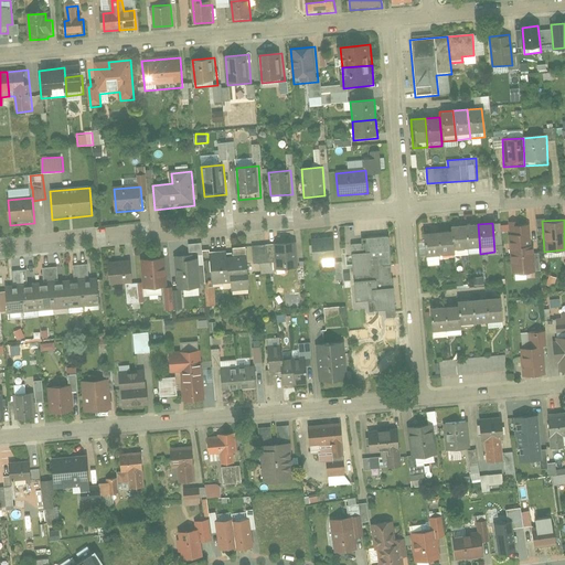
[(478,224),(464,225),(466,255),(480,254),(478,224)]
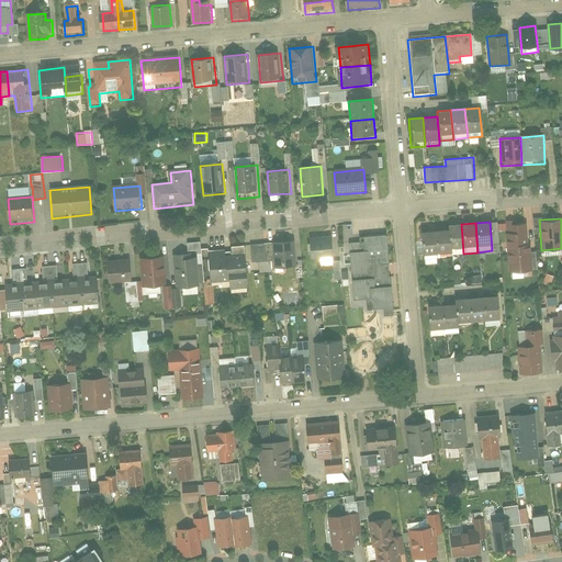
[(504,225),(507,271),(530,269),(526,223),(504,225)]
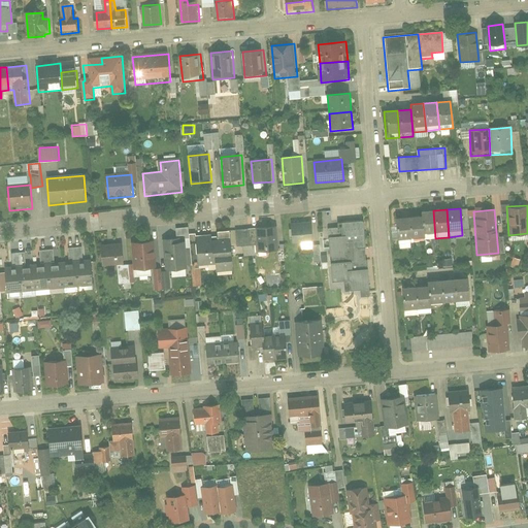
[(433,210),(420,211),(420,217),(422,239),(435,238),(433,210)]
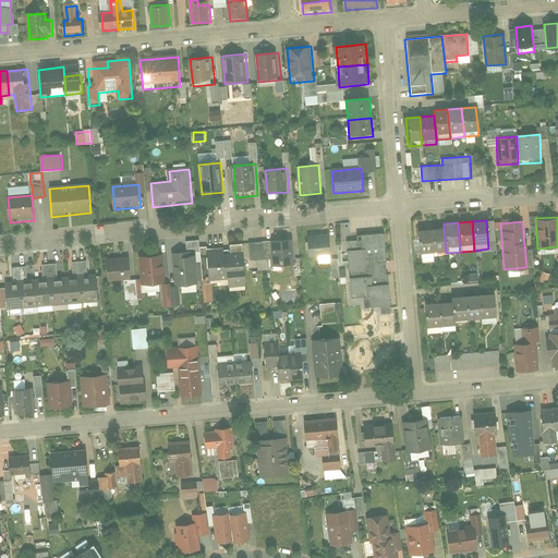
[(444,229),(429,230),(433,258),(446,257),(446,253),(444,229)]
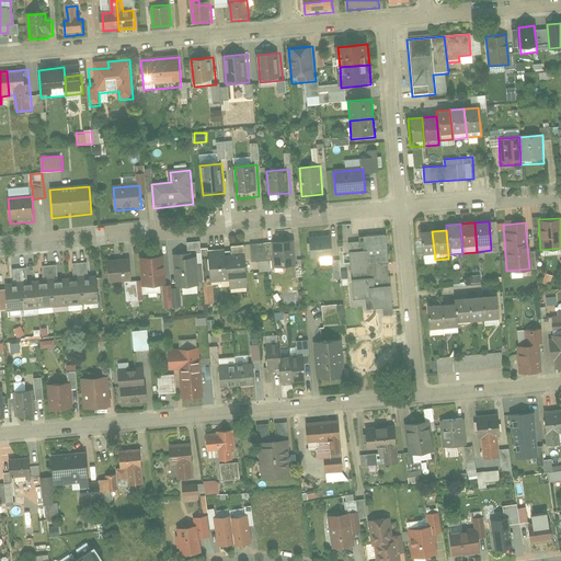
[(432,231),(418,232),(421,261),(435,260),(432,231)]
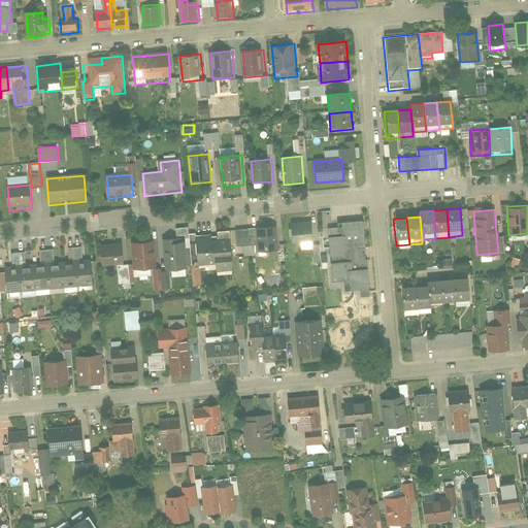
[(329,237),(333,283),(351,281),(352,292),(361,291),(361,289),(369,289),(369,282),(367,260),(364,260),(363,249),(366,248),(363,222),(338,224),(338,228),(333,229),(334,237),(329,237)]
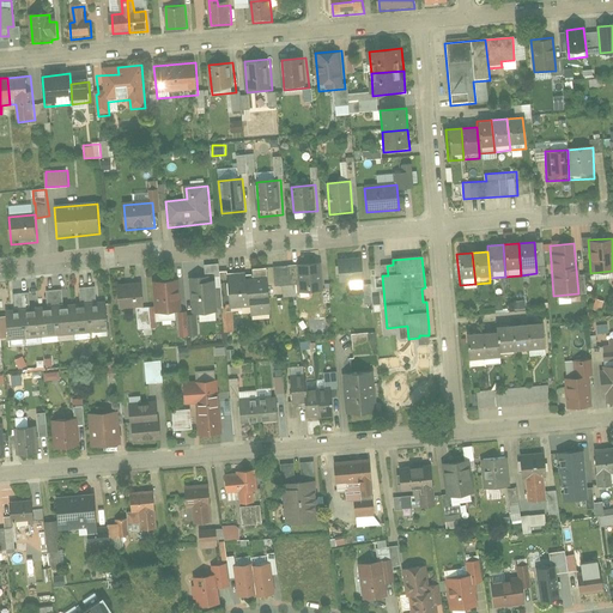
[(362,260),(339,262),(341,285),(364,284),(362,260)]
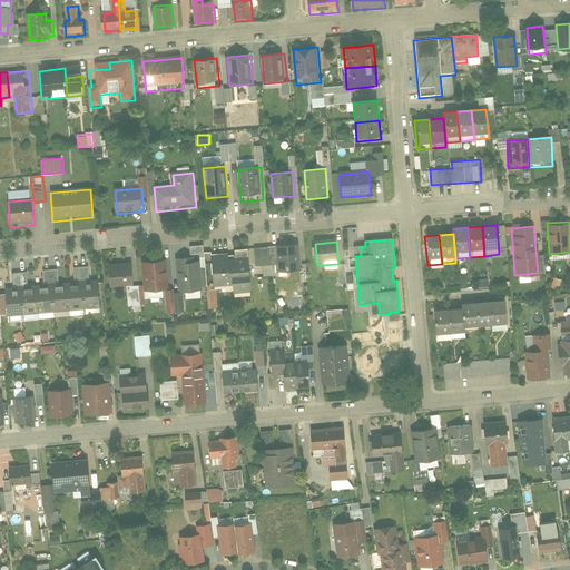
[(301,271),(298,245),(275,247),(277,273),(301,271)]
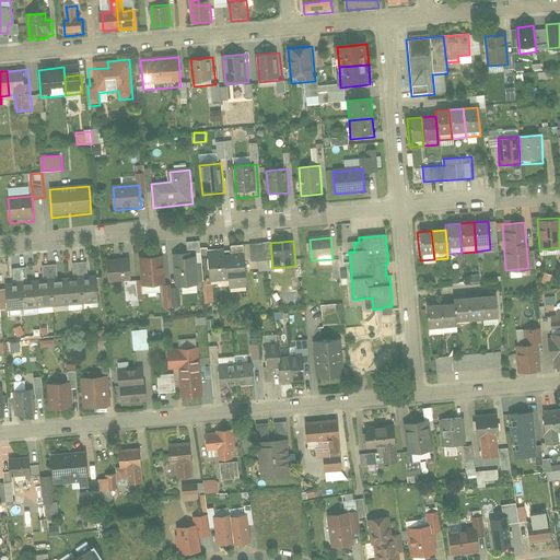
[(205,286),(230,283),(231,291),(249,289),(248,281),(246,251),(245,245),(231,246),(232,252),(210,254),(209,248),(201,249),(202,254),(205,286)]
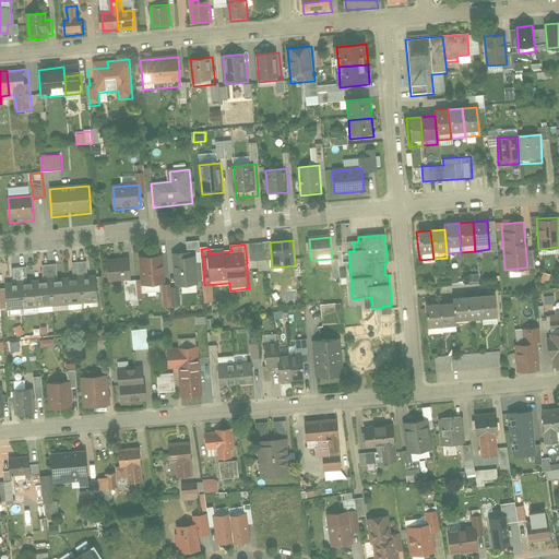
[(195,253),(176,256),(179,288),(198,286),(195,253)]
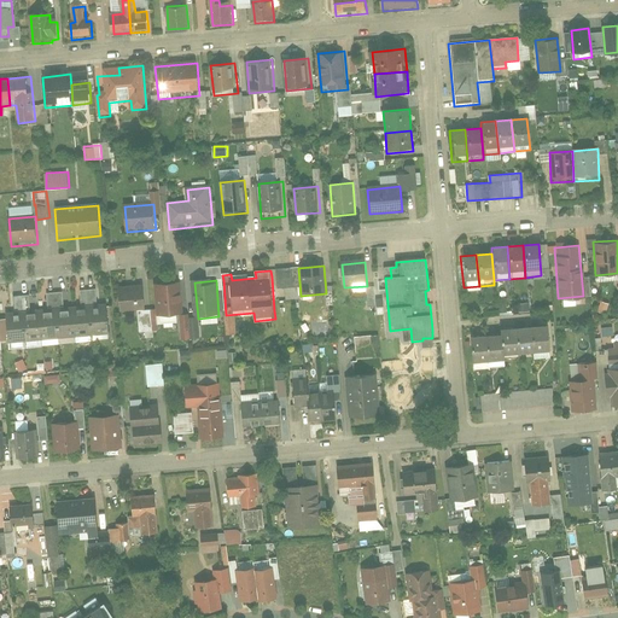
[(178,283),(156,285),(159,319),(181,316),(178,283)]
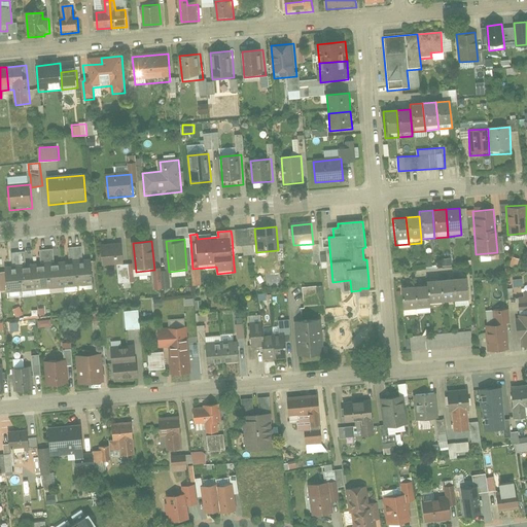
[(121,244),(102,246),(104,268),(124,266),(121,244)]
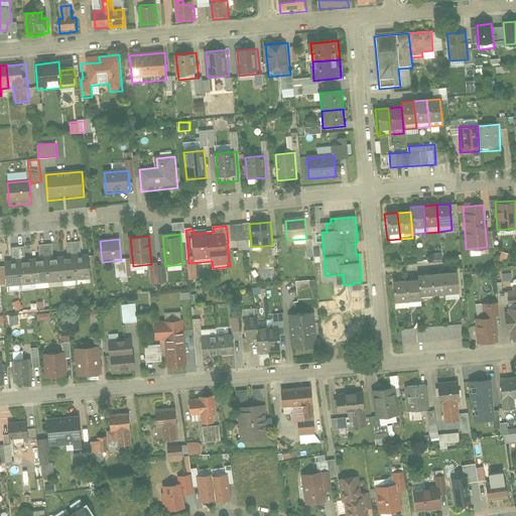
[(82,243),(75,244),(78,281),(92,280),(90,255),(83,256),(82,243)]
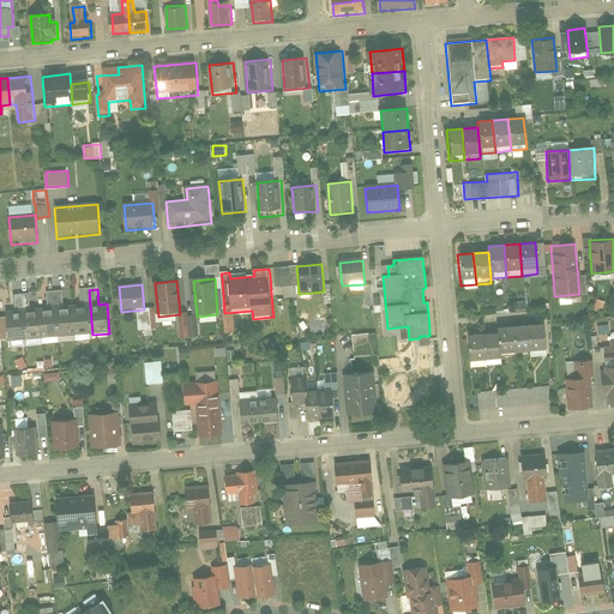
[(92,335),(89,290),(80,290),(82,306),(73,307),(76,336),(92,335)]
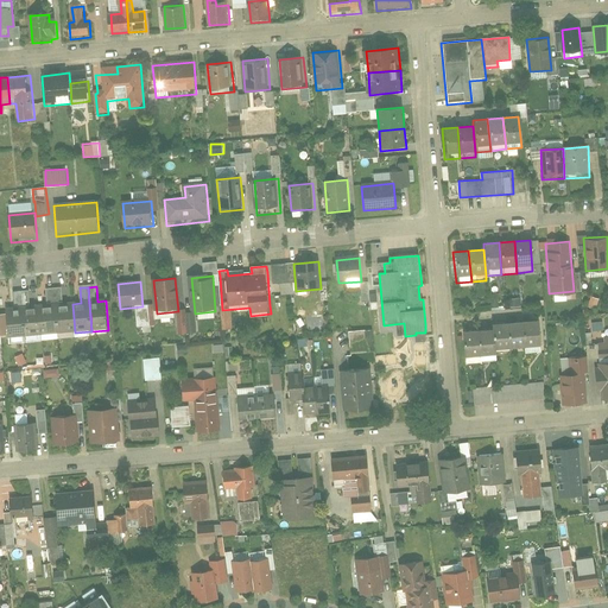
[(58,335),(55,290),(46,291),(48,306),(39,306),(42,336),(58,335)]
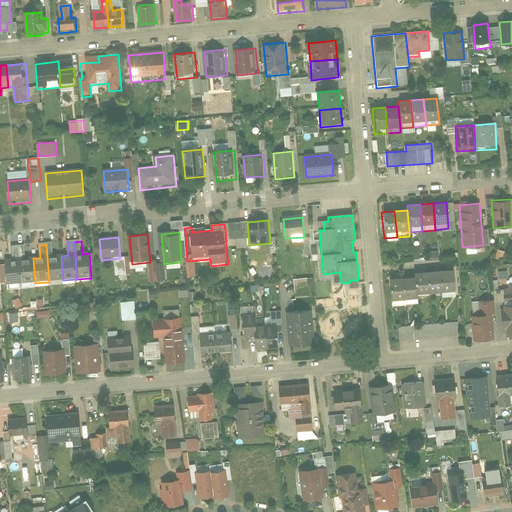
[(63,280),(61,256),(54,257),(53,244),(46,244),(49,282),(63,280)]
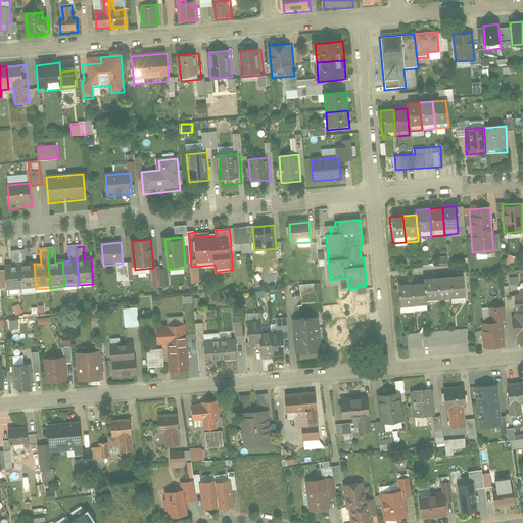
[(36,289),(34,264),(27,265),(26,251),(18,252),(21,290),(36,289)]
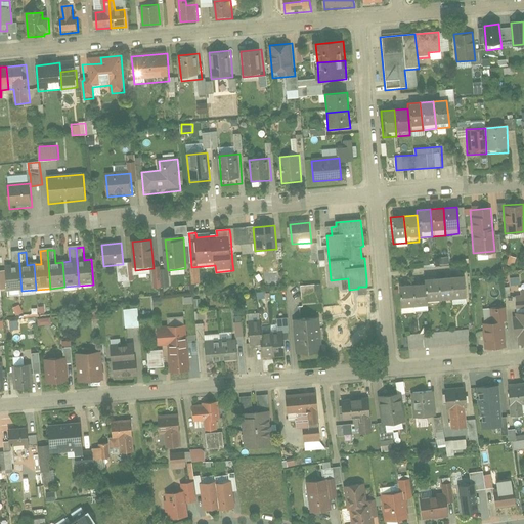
[(22,291),(18,253),(11,254),(12,266),(5,267),(7,293),(22,291)]
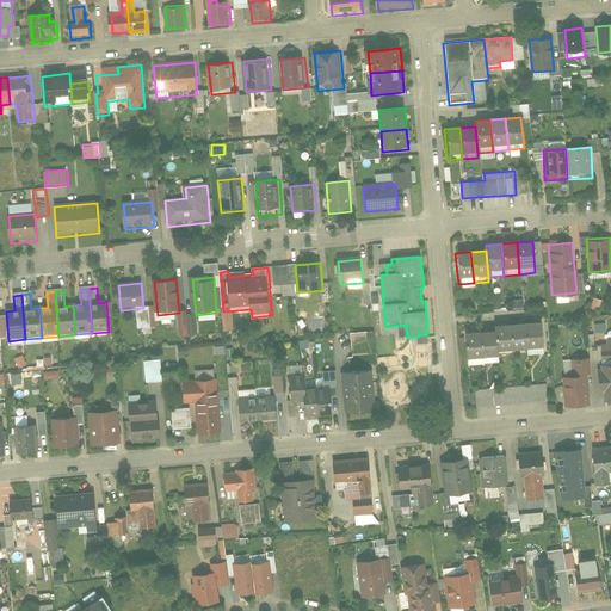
[(541,321),(525,323),(528,355),(543,353),(541,321)]
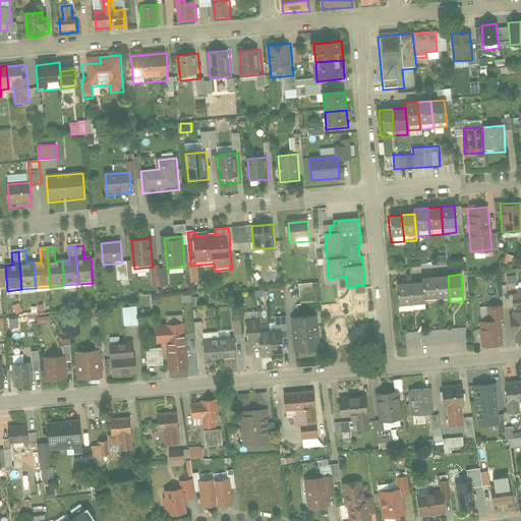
[(448,276),(435,277),(437,303),(450,302),(448,276)]
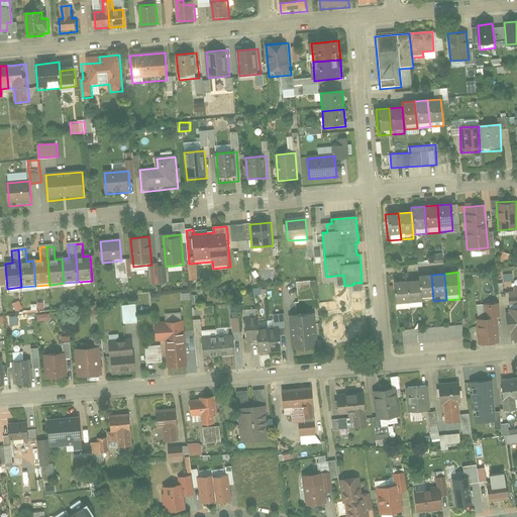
[(431,275),(418,276),(418,280),(420,302),(433,301),(431,275)]
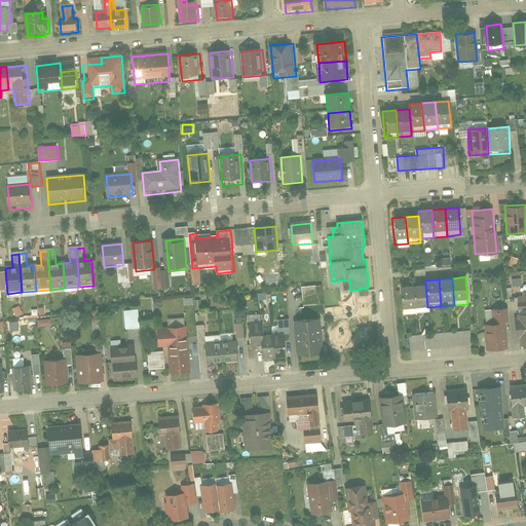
[(303,287),(304,304),(324,303),(323,285),(303,287)]
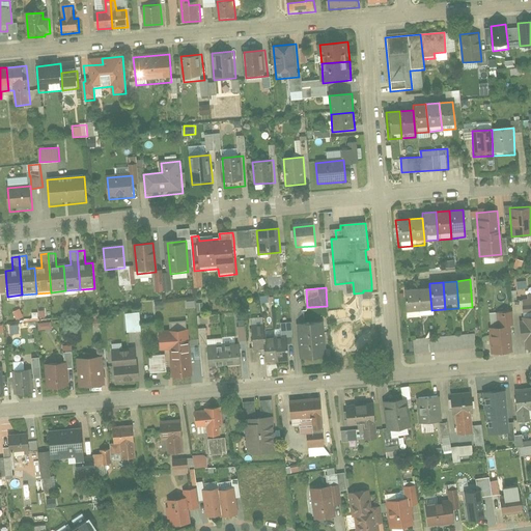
[(429,287),(416,288),(418,315),(431,314),(431,310),(429,287)]
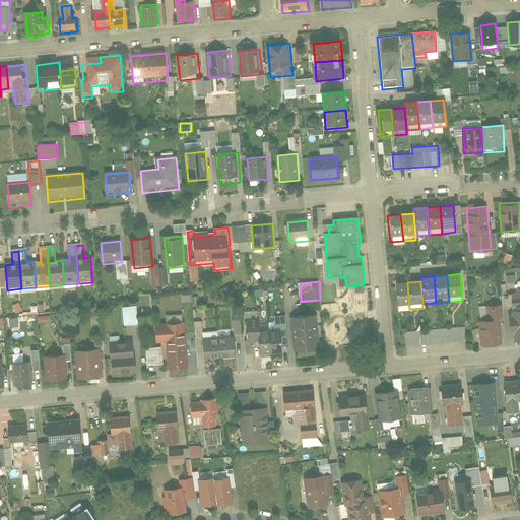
[(407,282),(394,283),(397,310),(409,309),(407,282)]
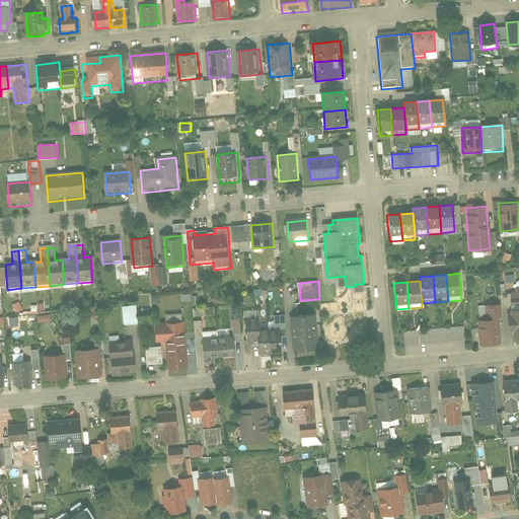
[(500,320),(499,304),(486,305),(487,321),(477,322),(479,347),(498,345),(496,321),(500,320)]
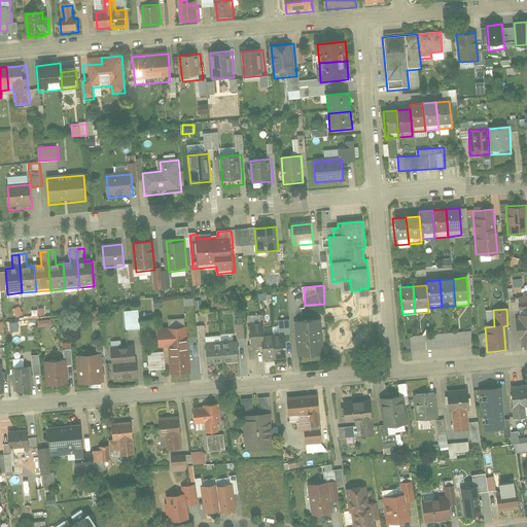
[(141,328),(140,310),(125,311),(127,329),(141,328)]
